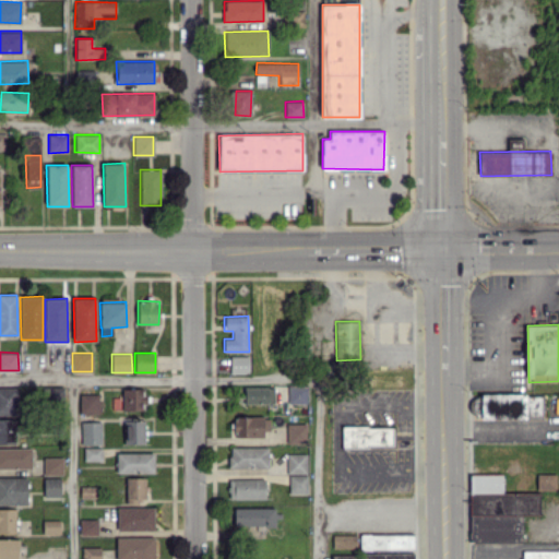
[(230,372),(249,372),(248,355),(229,356),(230,372)]
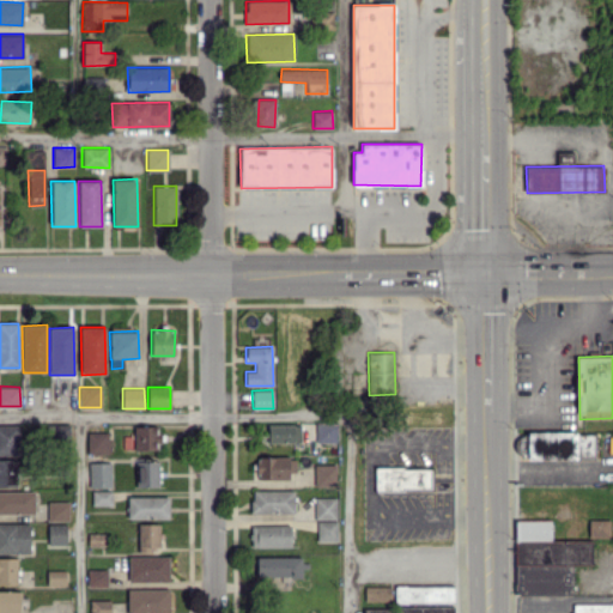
[(316,443),(337,442),(337,423),(316,424),(316,443)]
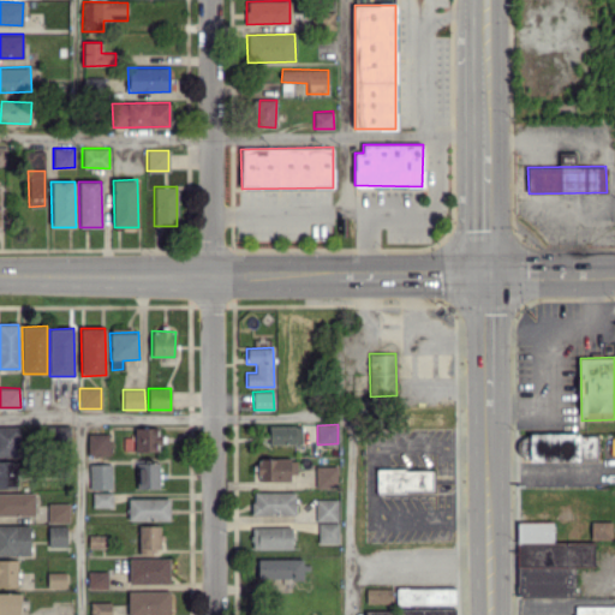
[(18,425),(0,425),(0,455),(19,455),(18,425)]
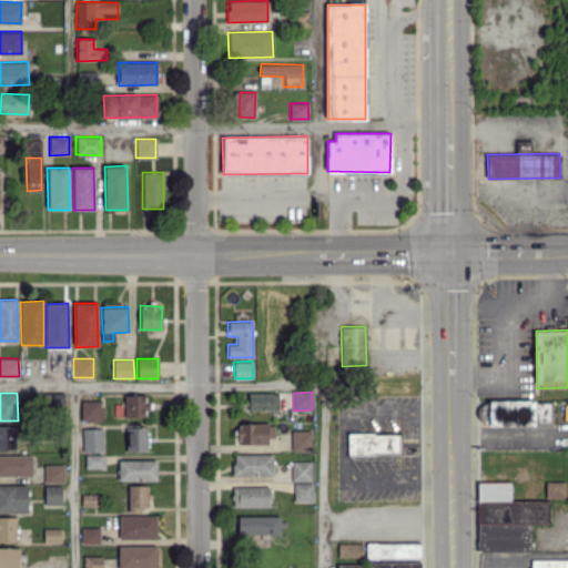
[(247,411),(279,409),(279,393),(247,393),(247,411)]
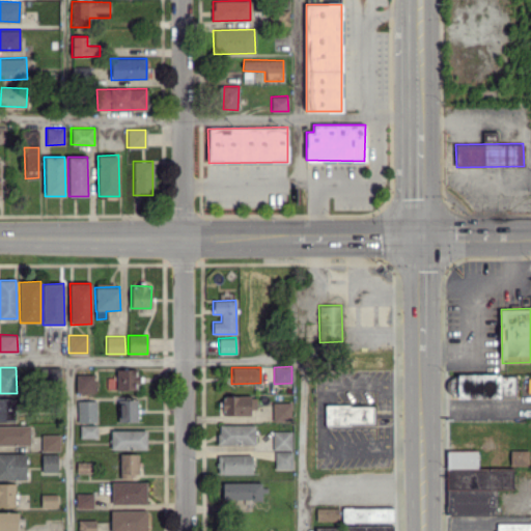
[(115,389),(138,390),(138,369),(116,369),(115,389)]
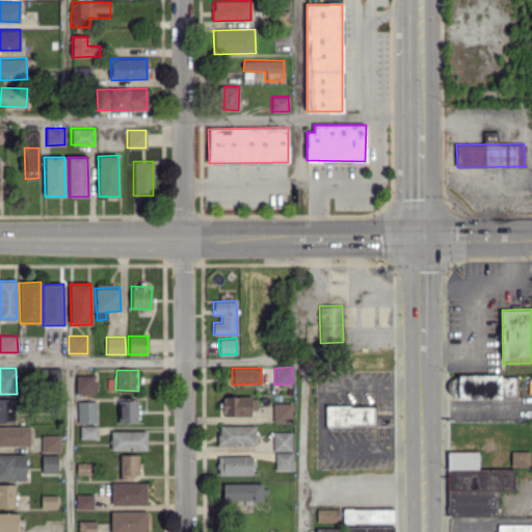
[(75,375),(76,394),(94,393),(94,374),(75,375)]
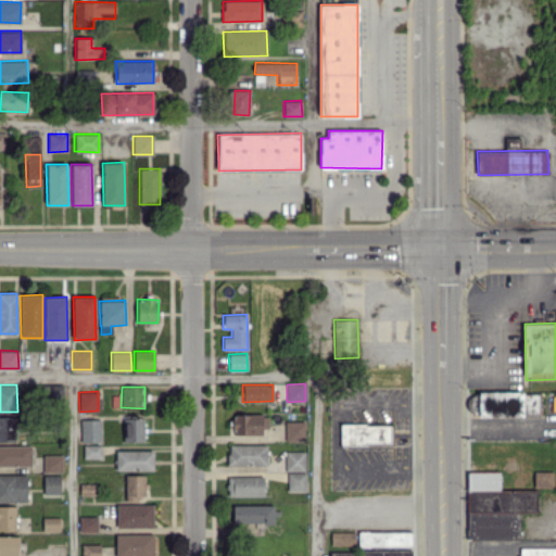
[(539,391),(471,393),(471,416),(540,415),(539,391)]
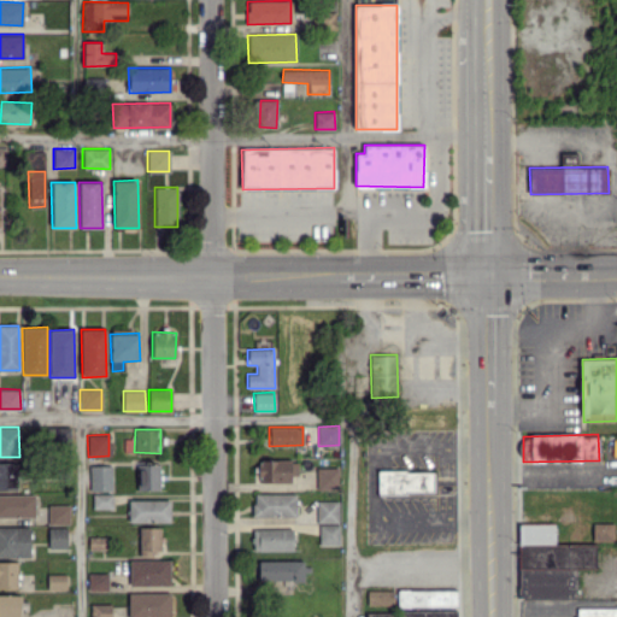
[(297,459),(258,459),(258,480),(297,481),(297,459)]
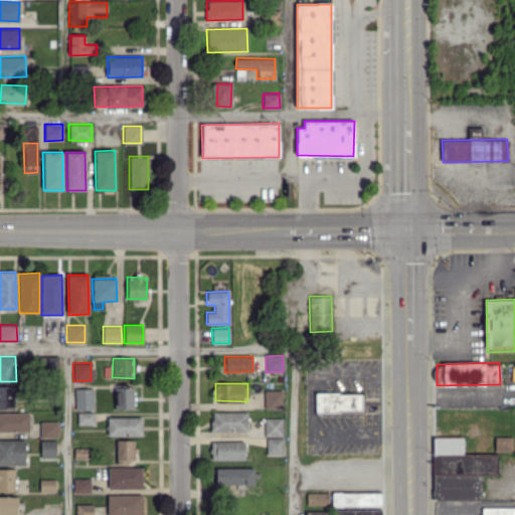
[(0,407),(13,407),(12,386),(0,385),(0,407)]
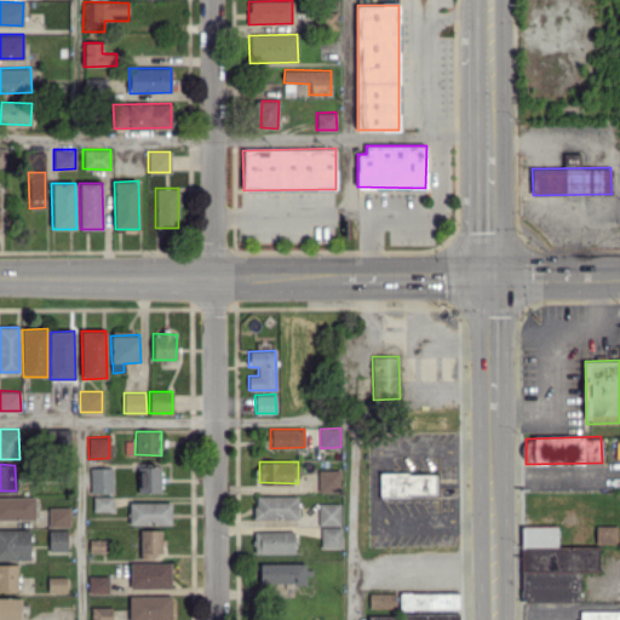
[(160,493),(160,466),(137,466),(137,493),(160,493)]
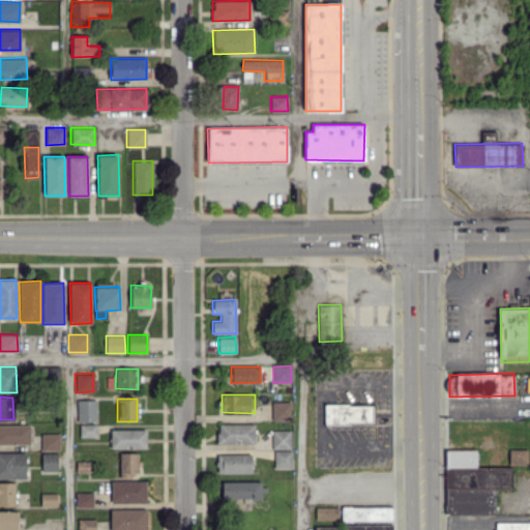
[(96,421),(95,400),(77,400),(77,421),(96,421)]
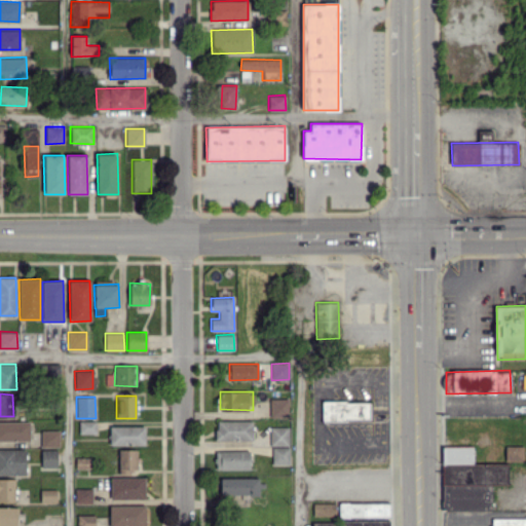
[(288,416),(288,398),(269,398),(269,416),(288,416)]
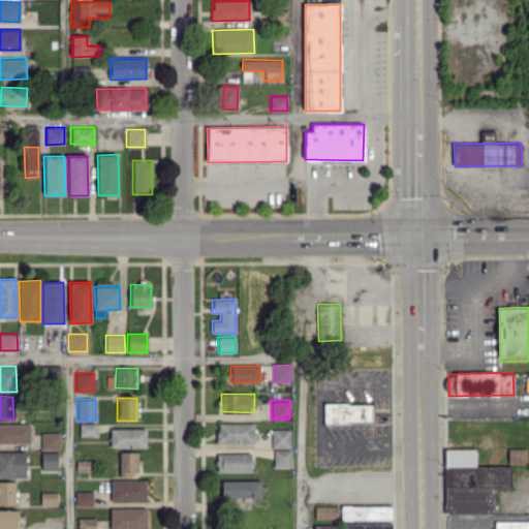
[(372,423),(372,403),(323,404),(323,424),(372,423)]
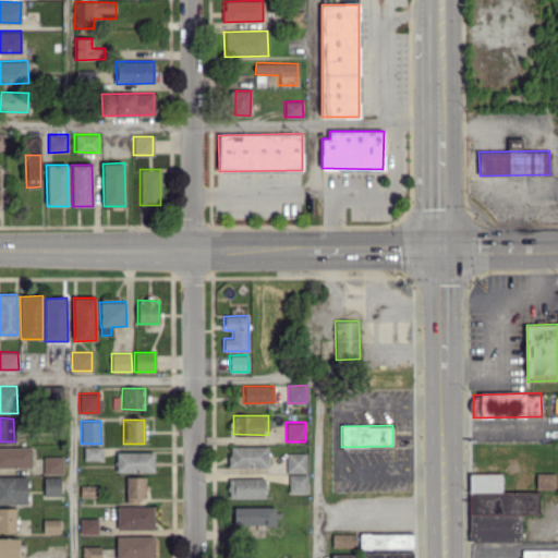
[(268,447),(229,446),(228,466),(268,466),(268,447)]
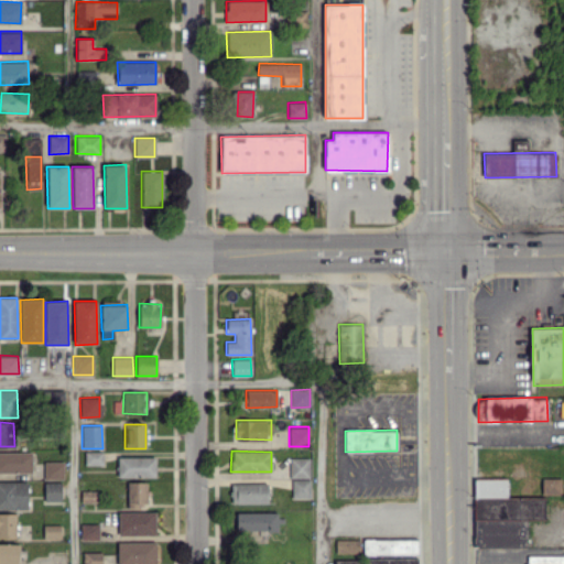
[(0,472),(31,473),(31,452),(0,452),(0,472)]
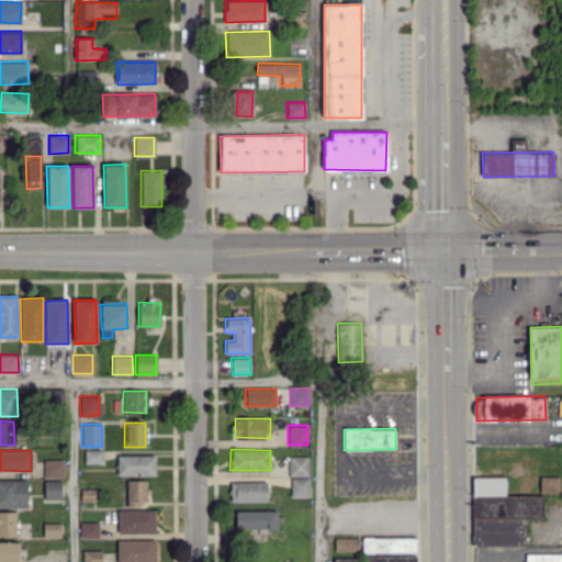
[(83,463),(102,464),(103,450),(85,450),(83,463)]
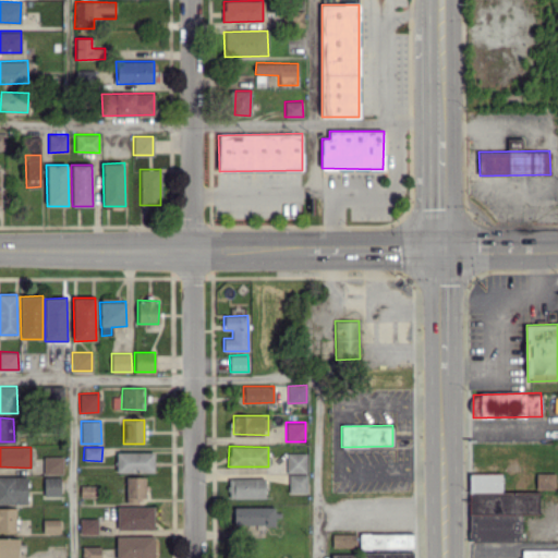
[(154,452),(116,452),(116,472),(154,472),(154,452)]
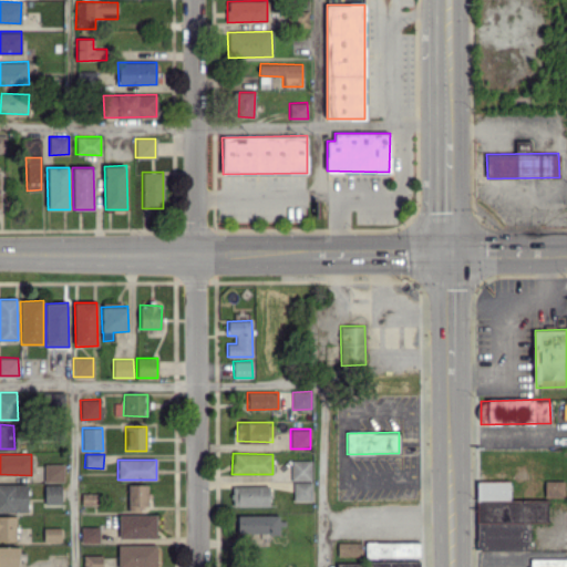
[(290,461),(290,481),(311,481),(311,460),(290,461)]
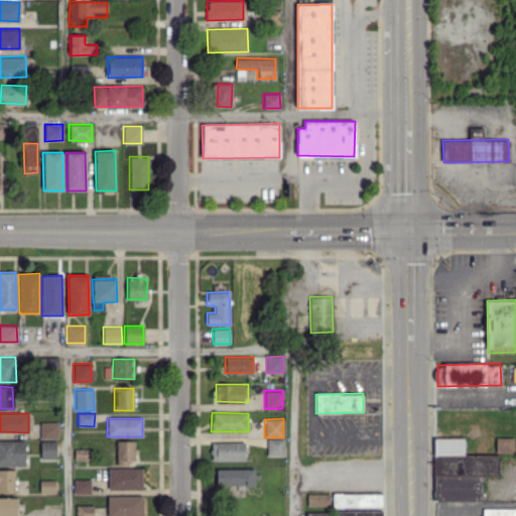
[(40,438),(57,437),(57,421),(39,422),(40,438)]
